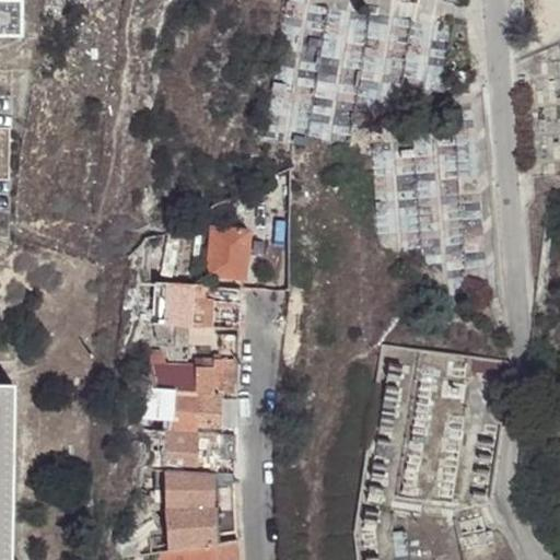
[(241,278),(247,230),(209,225),(203,272),(241,278)]
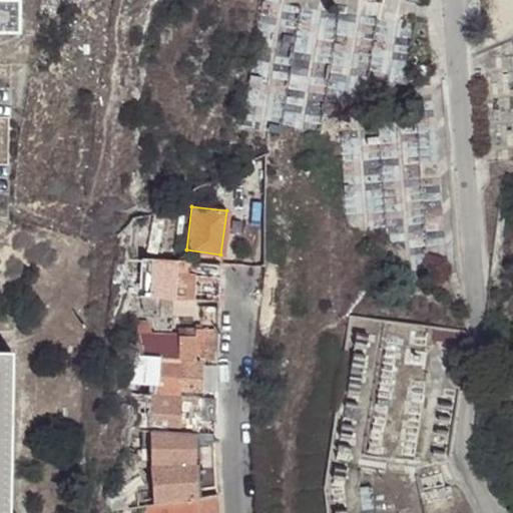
[(138,259),(137,294),(171,297),(172,261),(138,259)]
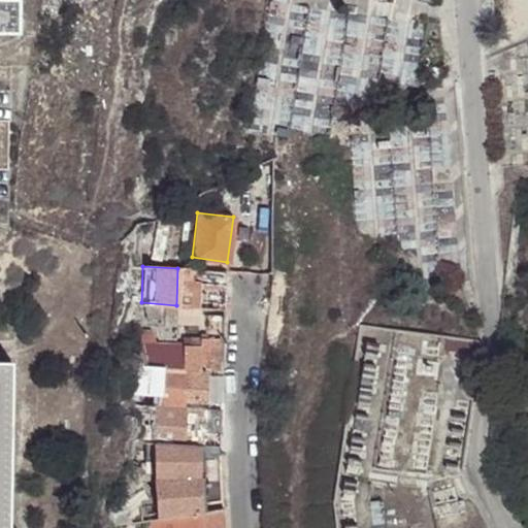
[(202,269),(188,269),(188,282),(202,282),(202,269)]
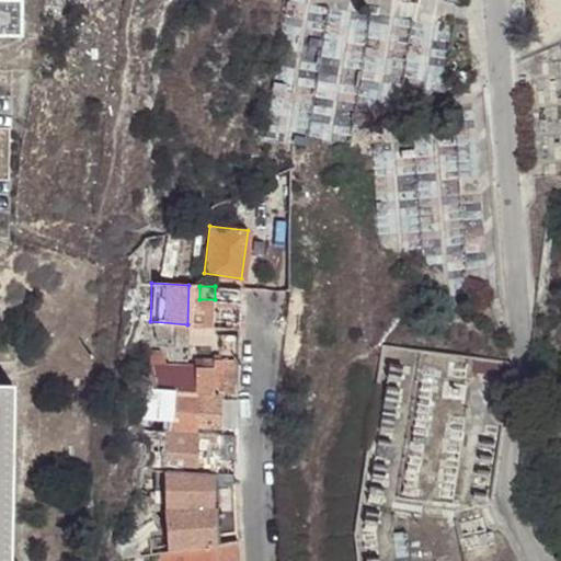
[(215,299),(238,301),(238,288),(215,286),(215,299)]
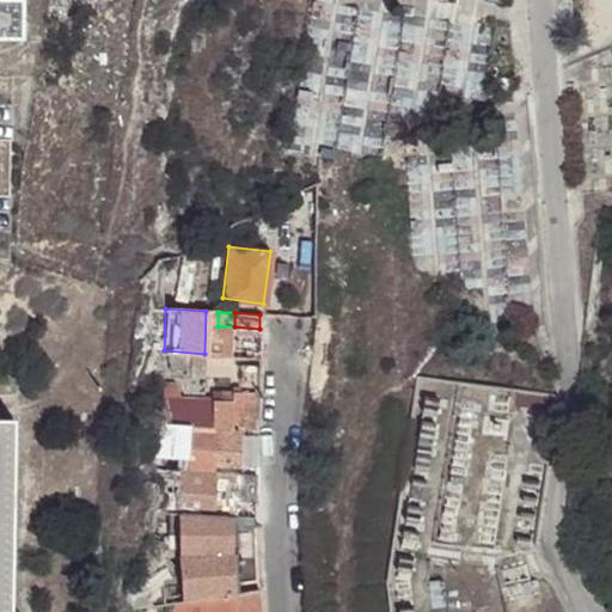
[(234,348),(259,348),(259,329),(234,326),(234,348)]
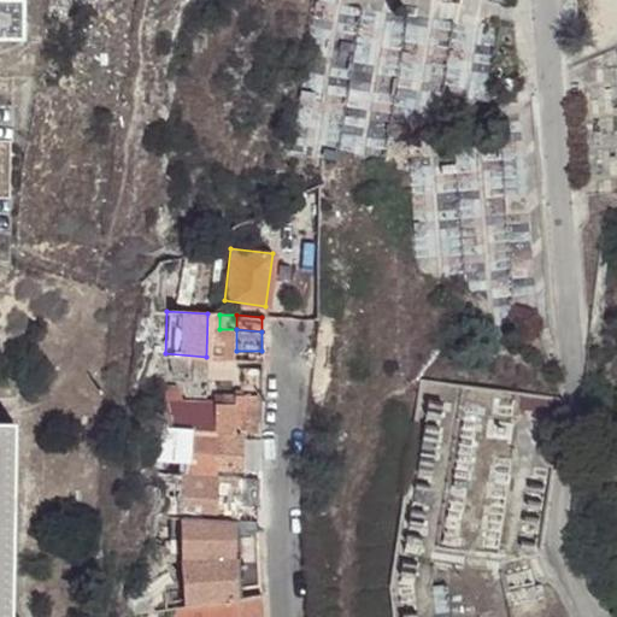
[(206,357),(165,353),(165,371),(206,374),(206,371),(206,357)]
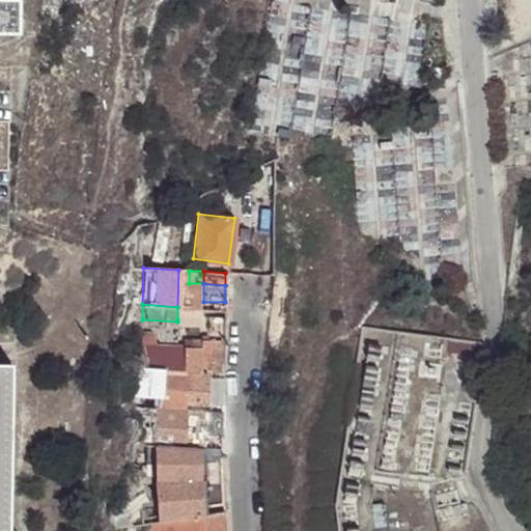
[(177,307),(177,319),(202,320),(202,308),(177,307)]
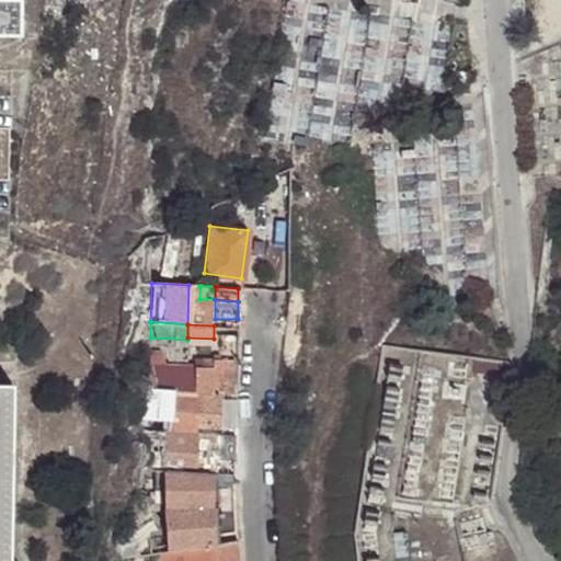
[(142,364),(141,388),(149,389),(151,365),(142,364)]
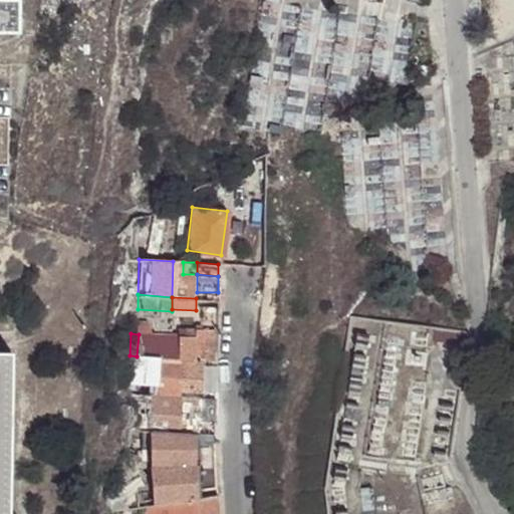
[(139,334),(137,356),(141,356),(157,357),(180,358),(192,359),(195,360),(197,335),(139,334)]
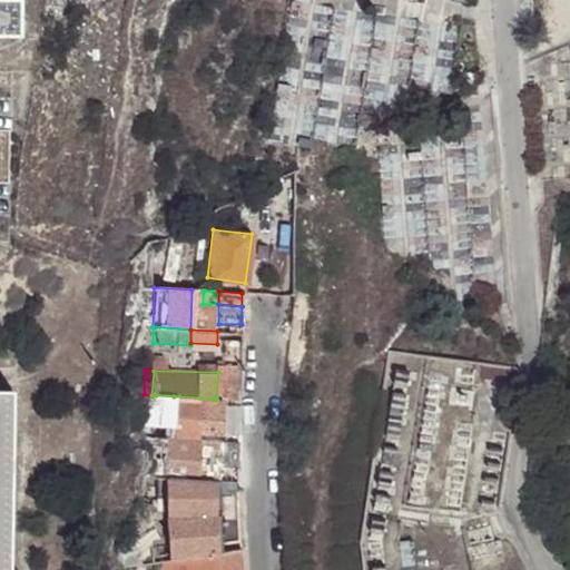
[(234,373),(218,372),(216,400),(233,401),(234,373)]
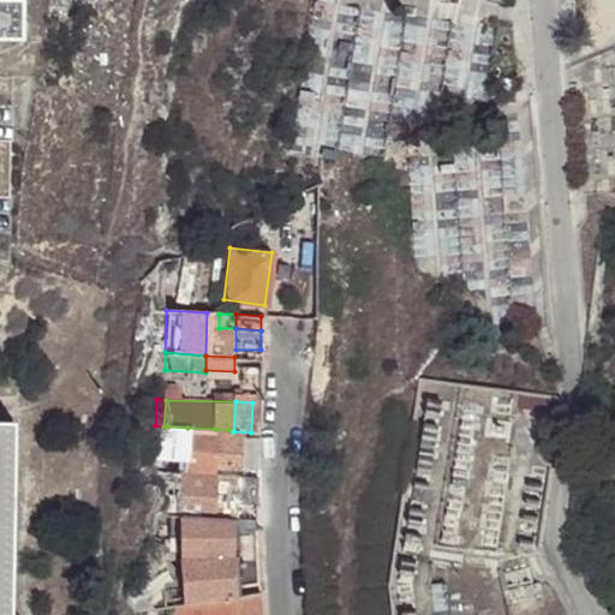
[(187,473),(214,475),(215,429),(187,428),(187,473)]
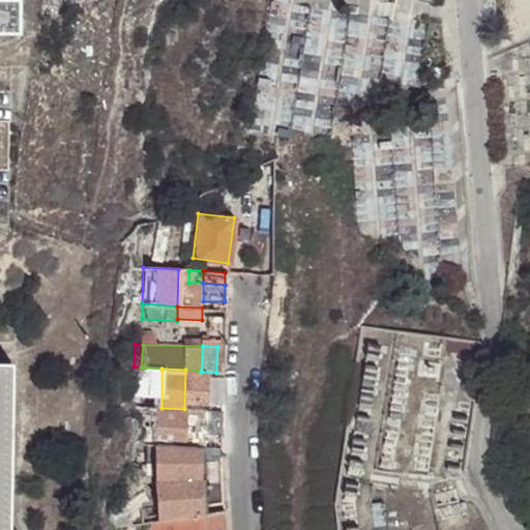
[(201,372),(198,371),(196,401),(222,403),(222,384),(223,373),(216,373),(201,372)]
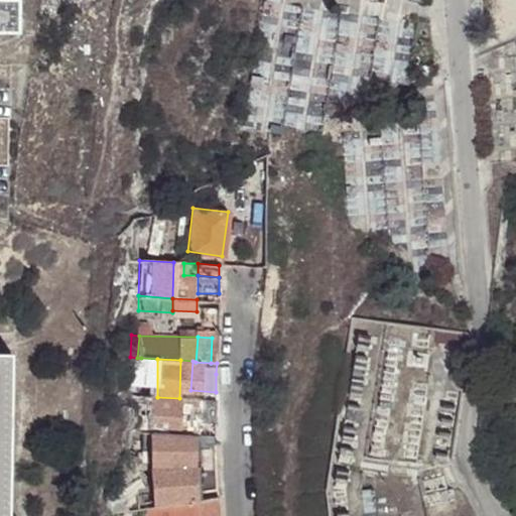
[(140,385),(139,396),(149,396),(150,396),(150,386),(140,385)]
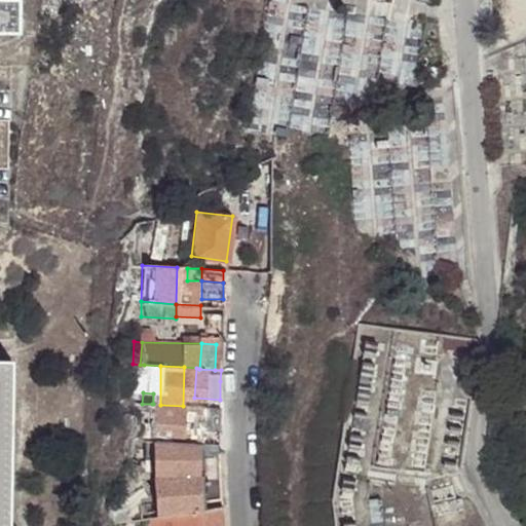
[(194,398),(193,406),(219,408),(220,400),(194,398)]
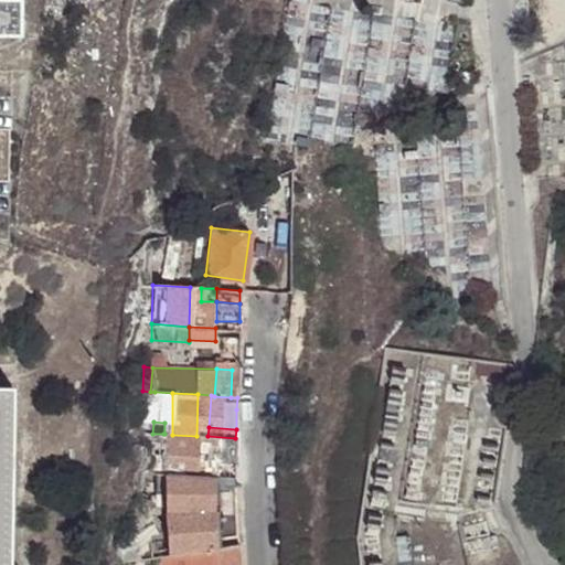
[(161,466),(160,473),(166,473),(196,476),(200,436),(196,436),(172,435),(164,434),(163,434),(162,440),(161,466)]
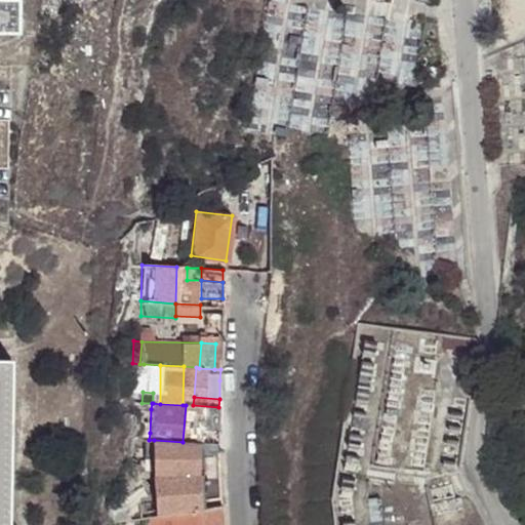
[(218,407),(193,405),(191,437),(218,438),(218,407)]
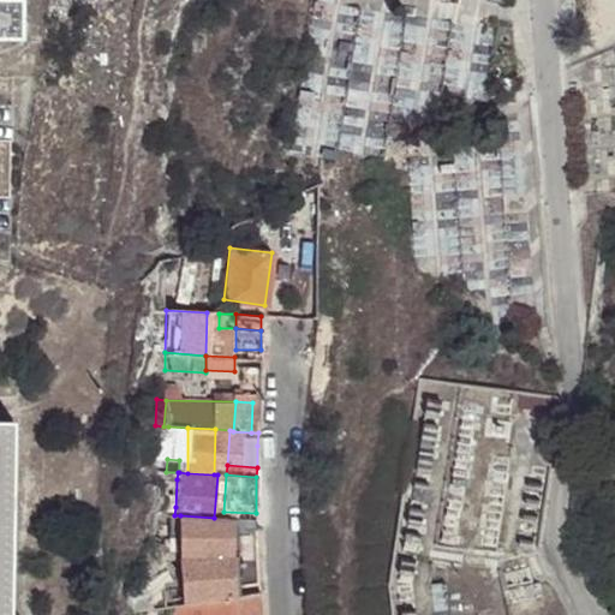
[(163,507),(167,515),(174,515),(175,507),(168,506),(168,497),(165,496),(163,507)]
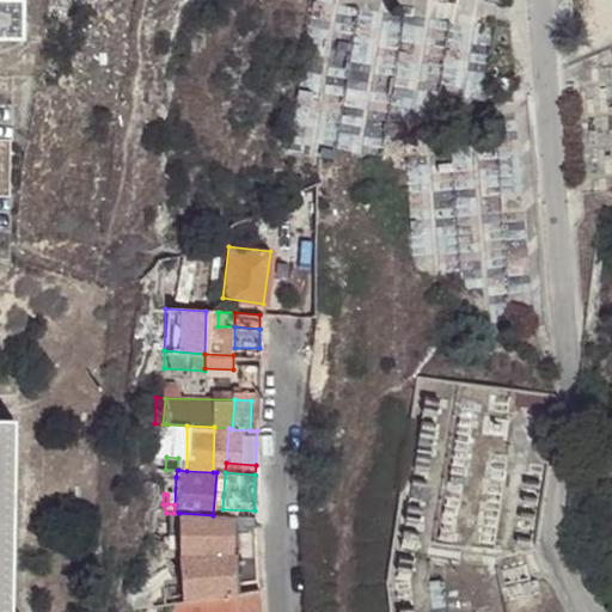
[(179,513),(183,601),(230,594),(230,585),(227,516),(213,515),(179,513)]
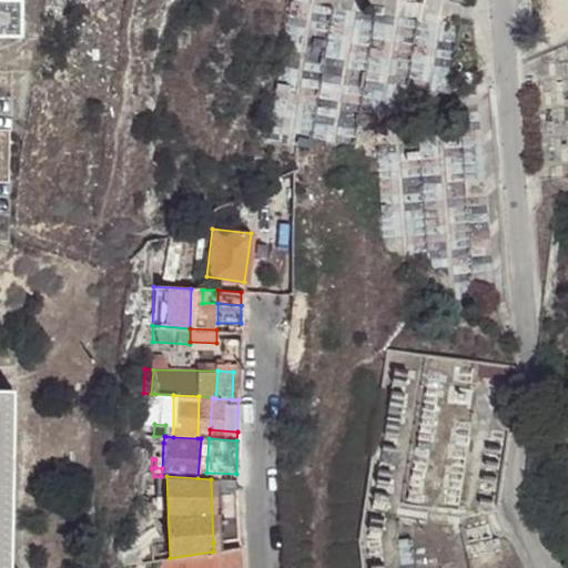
[(211,479),(213,543),(237,539),(237,482),(211,479)]
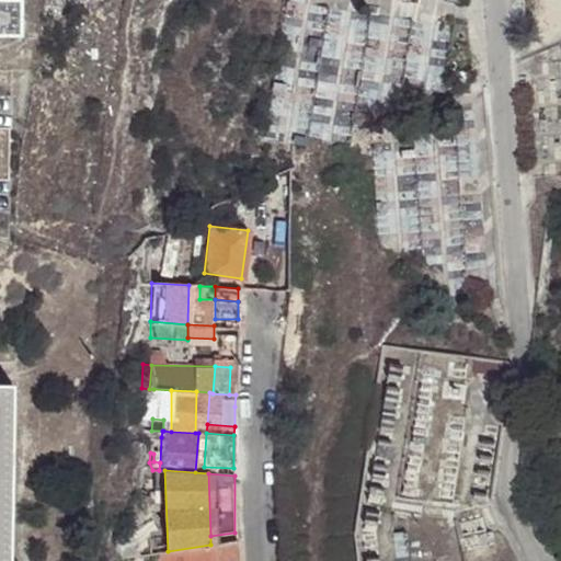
[(212,560),(237,560),(236,540),(210,545),(212,560)]
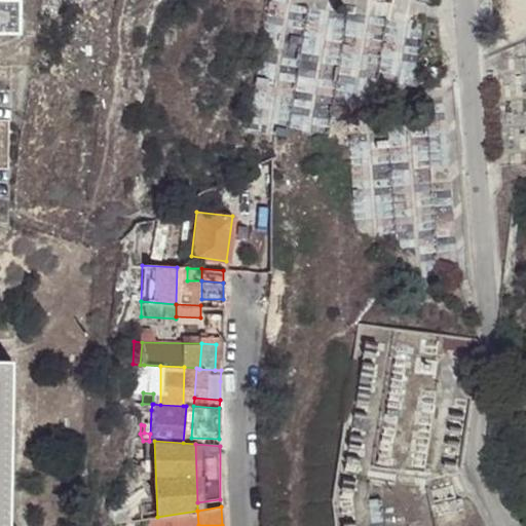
[(157,517),(155,517),(155,525),(198,525),(197,511),(157,517)]
